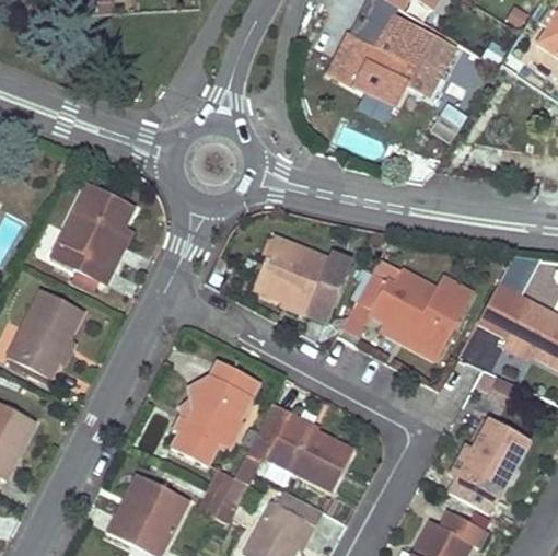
[(403,0),(400,3),(413,10),(417,0),(403,0)]
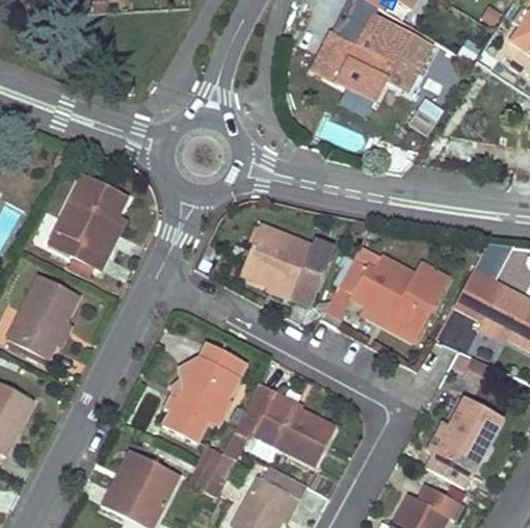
[(429,0),(424,9),(436,17),(446,0),(429,0)]
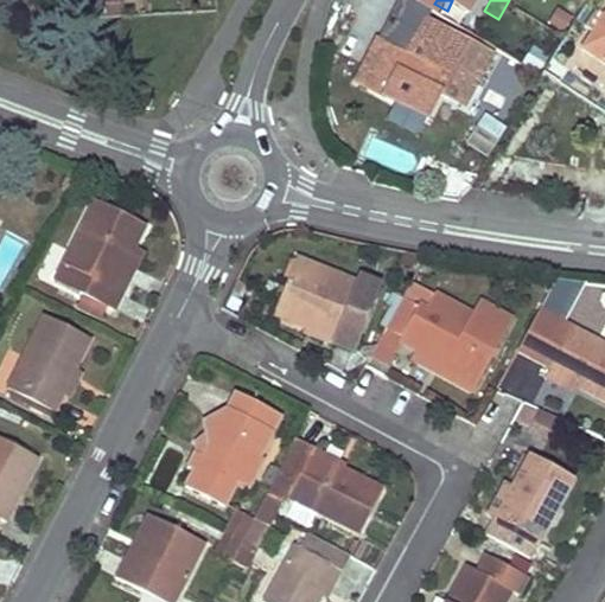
[(598,27),(604,17),(604,7),(599,4),(587,20),(598,27)]
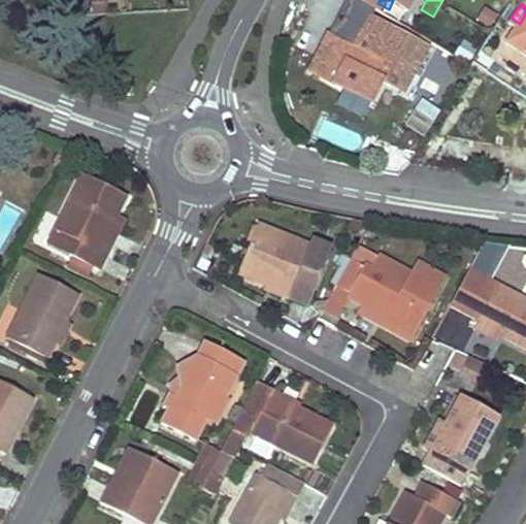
[(427,43),(372,12),(353,45),(327,30),(305,67),(366,103),(382,76),(401,88),(427,43)]
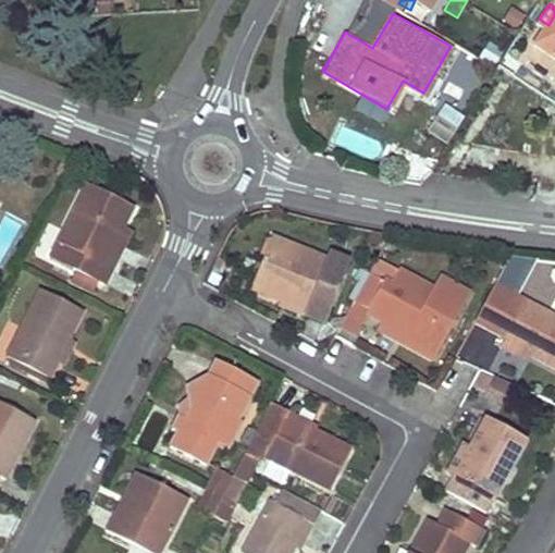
[(554,15),(549,25),(538,40),(554,51),(554,15)]
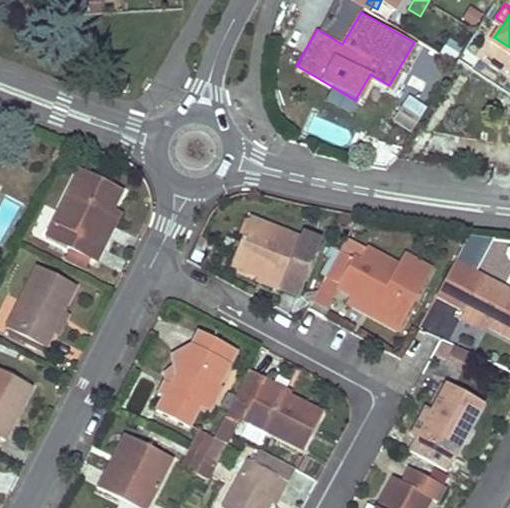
[(425,100),(407,88),(397,106),(415,117),(425,100)]
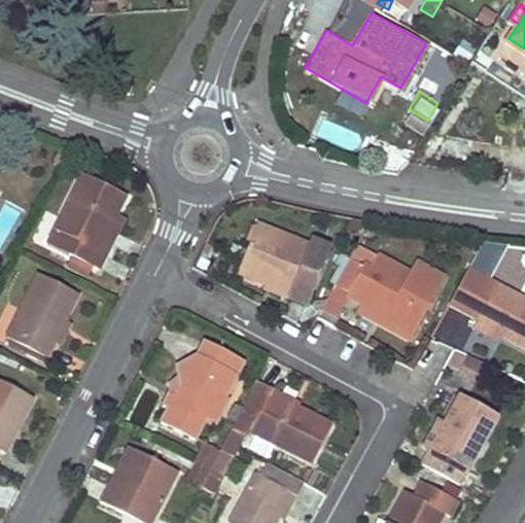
[(327,118),(323,134),(352,141),(356,127),(327,118)]
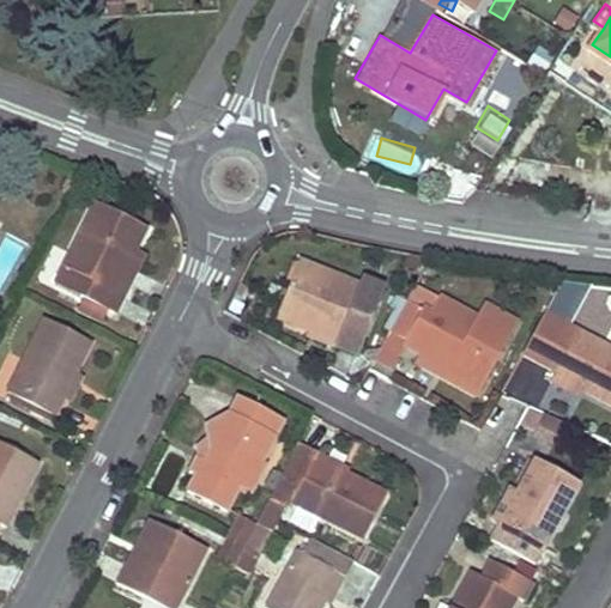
[(138,250),(151,229),(100,201),(65,263),(90,278),(79,295),(115,315),(125,297),(115,291),(138,250)]
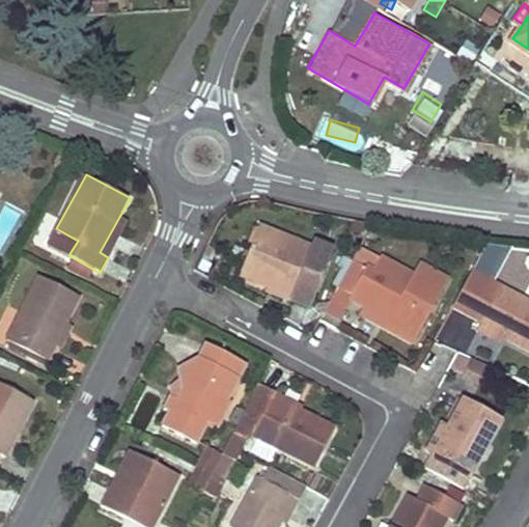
[(108,257),(128,221),(119,217),(100,252),(108,257)]
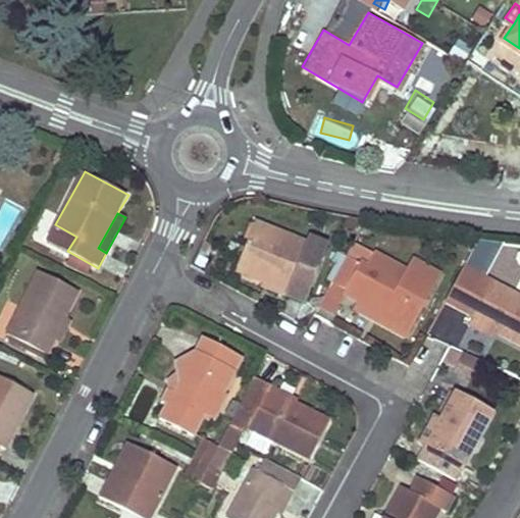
[(254,221),(239,259),(252,265),(249,274),(263,279),(288,290),(286,295),(303,301),(326,244),(310,238),(309,242),(254,221)]
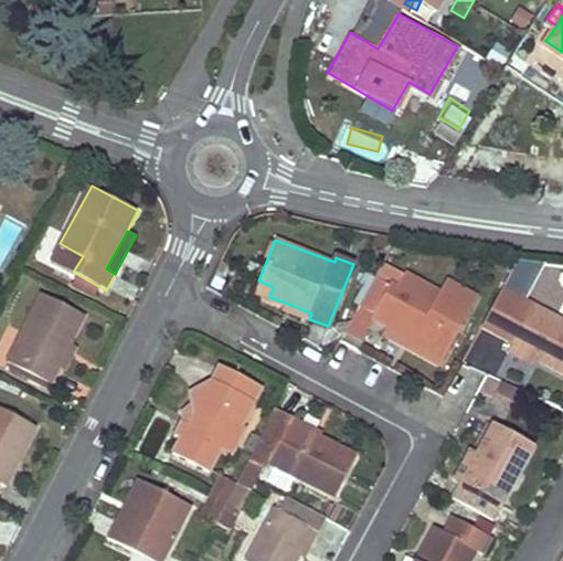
[(83,256),(60,243),(51,260),(73,272),(83,256)]
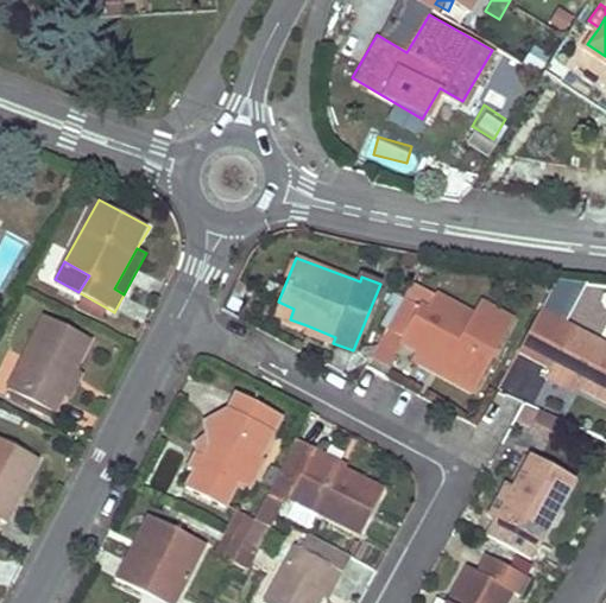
[(435,294),(411,281),(403,297),(385,329),(401,336),(399,340),(416,348),(414,351),(434,361),(436,355),(442,357),(447,368),(475,385),(492,357),(485,354),(492,341),(498,344),(512,319),(479,300),(471,315),(435,294)]
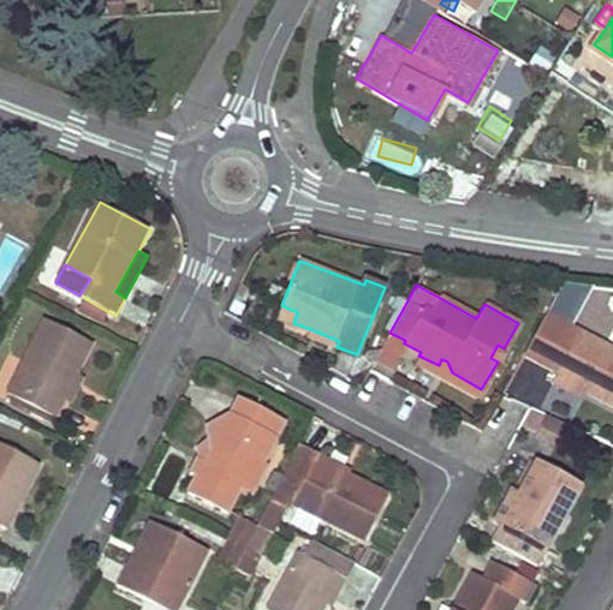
[(297,312),(281,305),(277,316),(293,323),(297,312)]
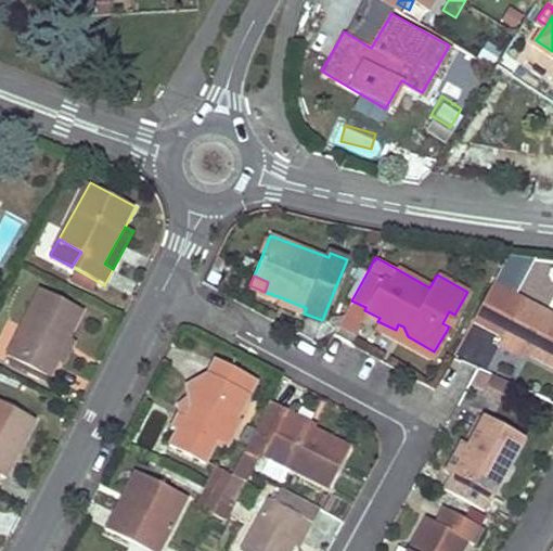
[(68,334),(82,307),(42,285),(8,353),(49,373),(56,358),(68,334)]
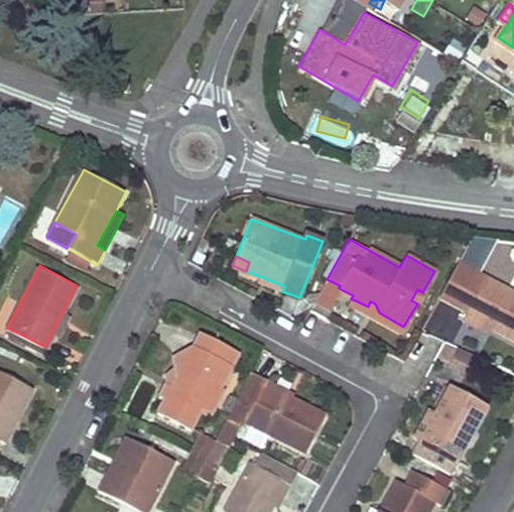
[(284,286),(260,276),(258,280),(282,291),(284,286)]
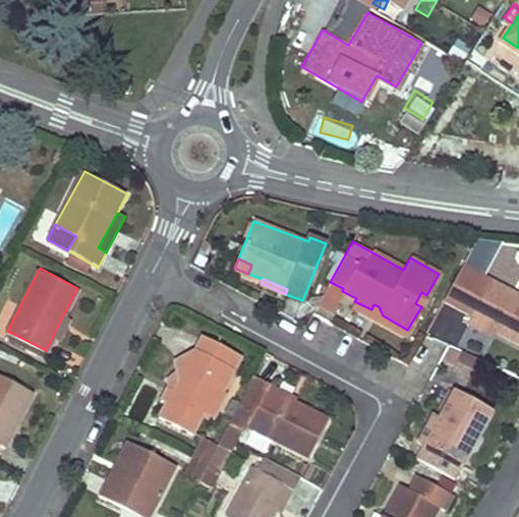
[(518,296),(487,280),(467,318),(489,330),(518,345),(518,296)]
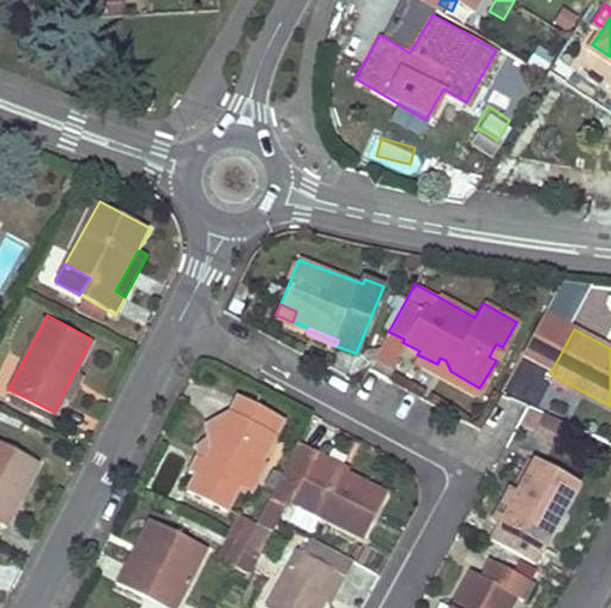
[(496,360),(502,347),(496,344),(489,357),(496,360)]
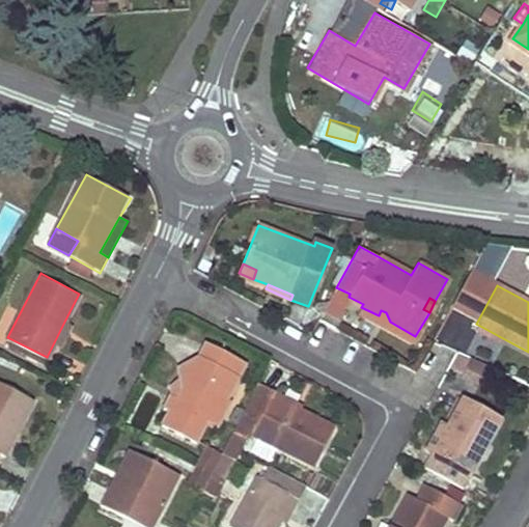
[(379,315),(361,307),(358,312),(412,343),(415,336),(390,322),(386,312),(381,310),(379,315)]
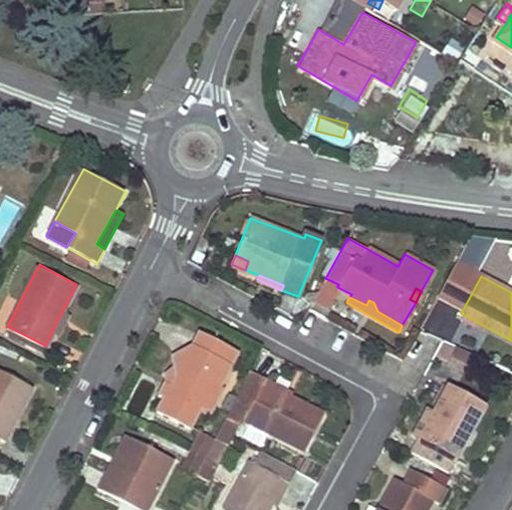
[(60,336),(70,313),(63,309),(52,331),(60,336)]
